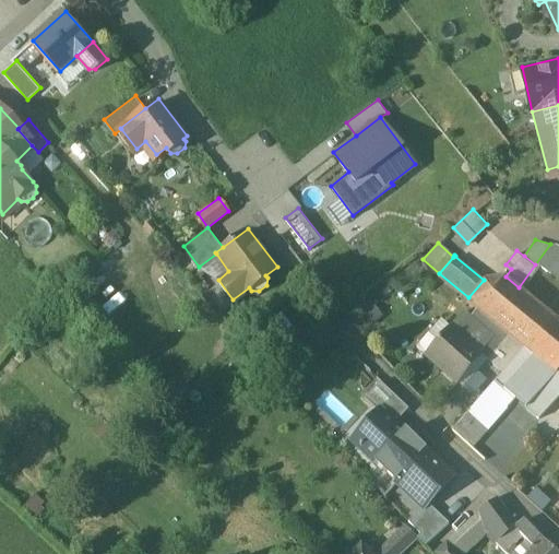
[(506,277),(504,277),(504,274),(484,278),(484,280),(468,297),(467,298),(476,306),(508,332),(522,344),(555,370),(558,366),(558,364),(558,320),(519,287),(506,277)]
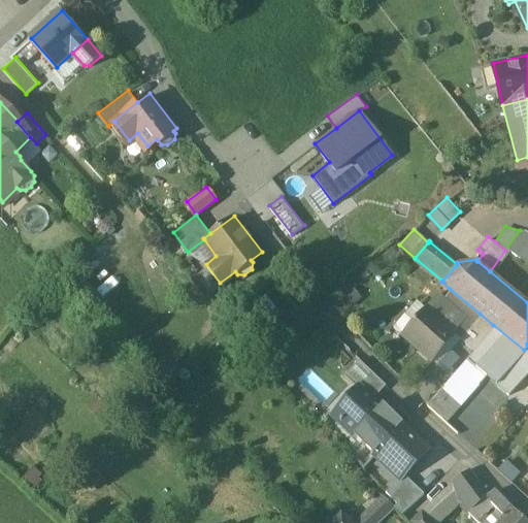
[(438,289),(425,304),(456,331),(460,334),(480,314),(450,289),(446,295),(438,289)]
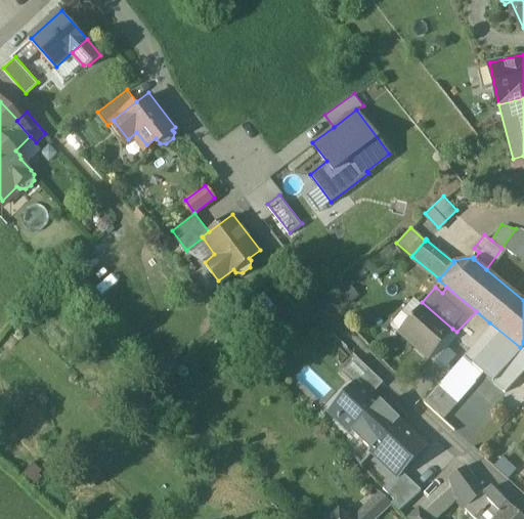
[(452,329),(422,302),(398,329),(429,355),(452,329)]
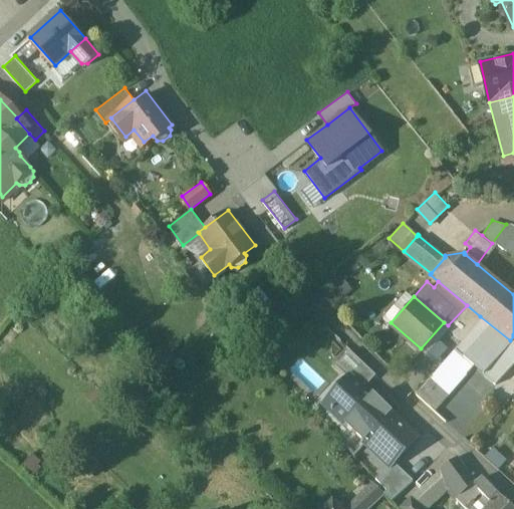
[(467,305),(448,325),(462,337),(480,316),(467,305)]
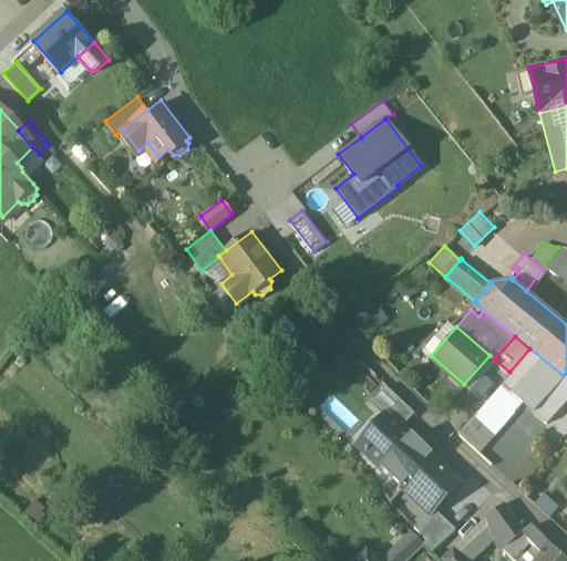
[(563,375),(529,349),(509,372),(475,411),(496,428),(521,401),(544,419),(566,393),(566,372),(566,371),(563,375)]
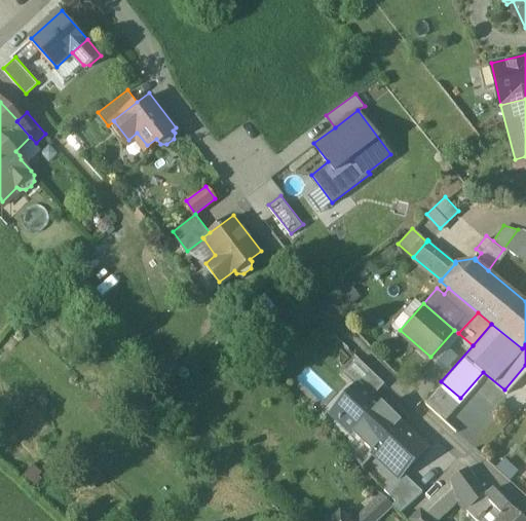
[(359,357),(344,372),(353,380),(371,398),(385,381),(359,357)]
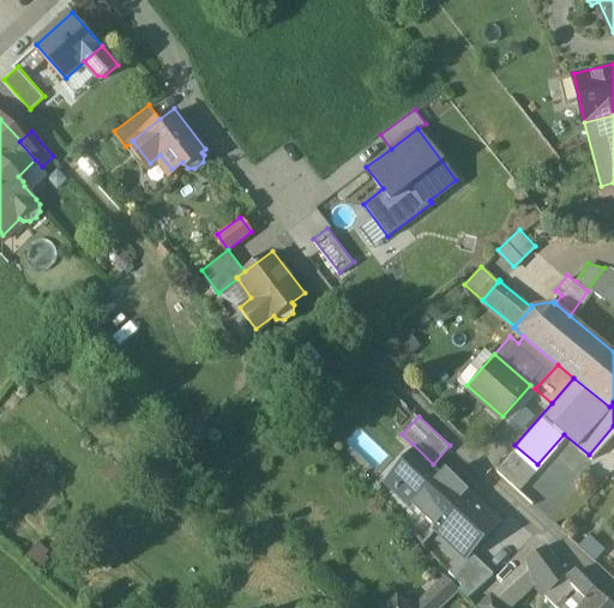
[(413,444),(383,477),(407,499),(429,521),(464,483),(445,467),(441,471),(433,464),(413,444)]
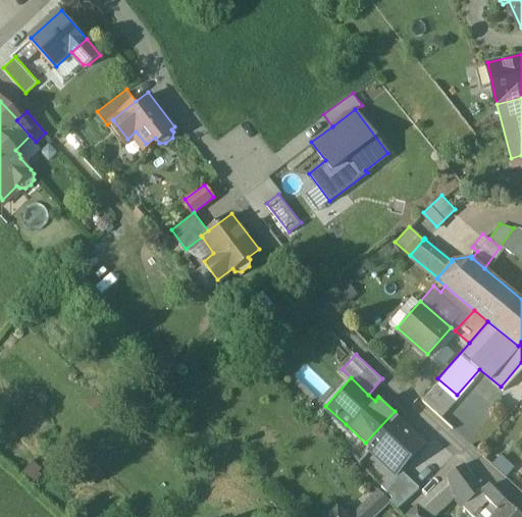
[(457,395),(437,378),(422,397),(440,414),(457,395)]
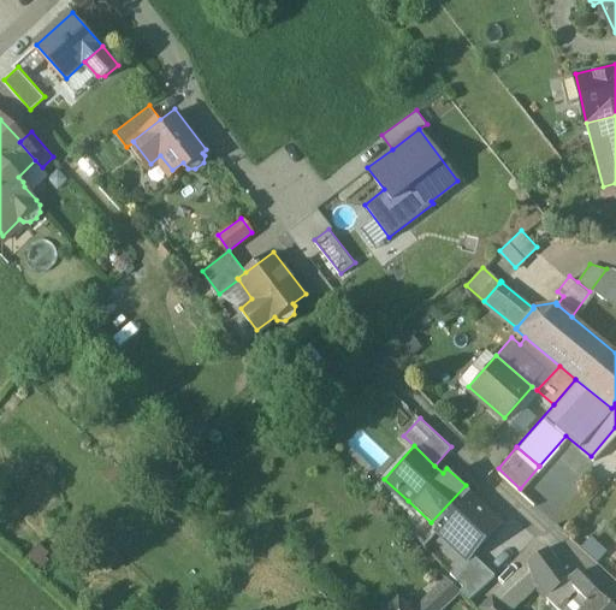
[(466,485),(431,522),(466,554),(472,548),(475,550),(503,520),(499,516),(466,485)]
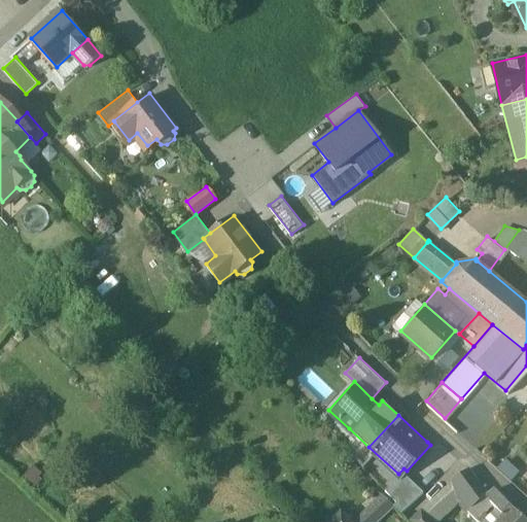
[(466,466),(421,509),(433,520),(457,496),(467,509),(476,503),(482,498),(487,493),(488,493),(466,466)]
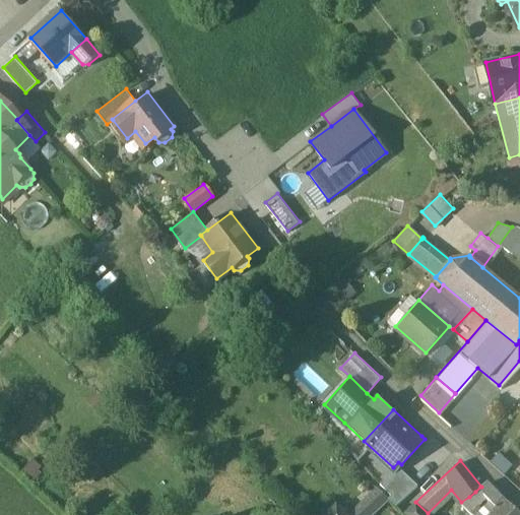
[(380,481),(400,500),(417,479),(401,464),(398,462),(393,467),(380,481)]
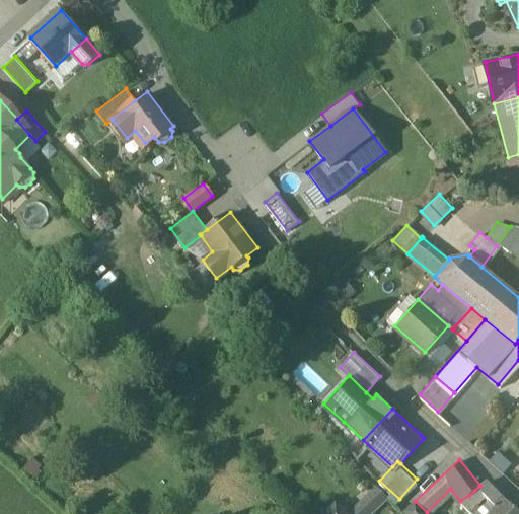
[(504,498),(487,480),(480,486),(479,486),(484,492),(483,493),(490,500),(495,507),(504,498)]
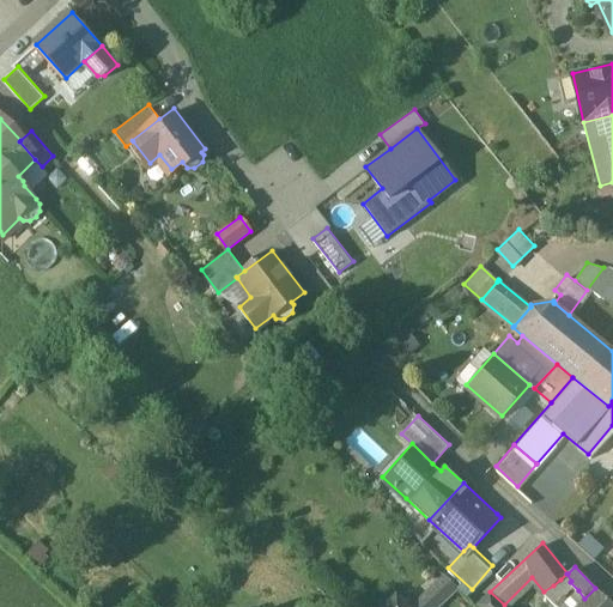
[(444,572),(407,606),(432,606),(457,586),(444,572)]
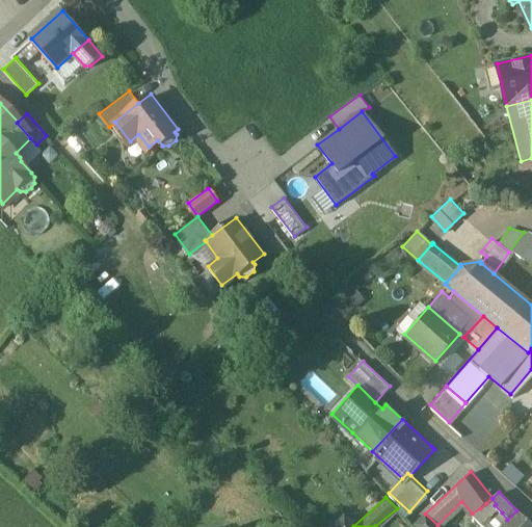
[(496,504),(491,498),(486,503),(490,508),(495,505),(496,504)]
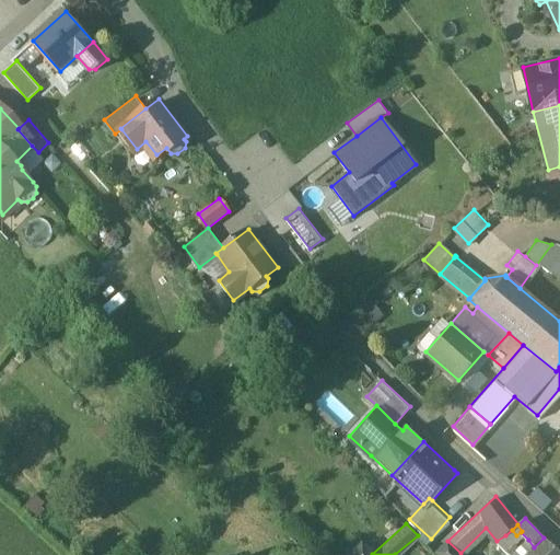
[(516,535),(512,530),(505,535),(513,544),(518,540),(516,535)]
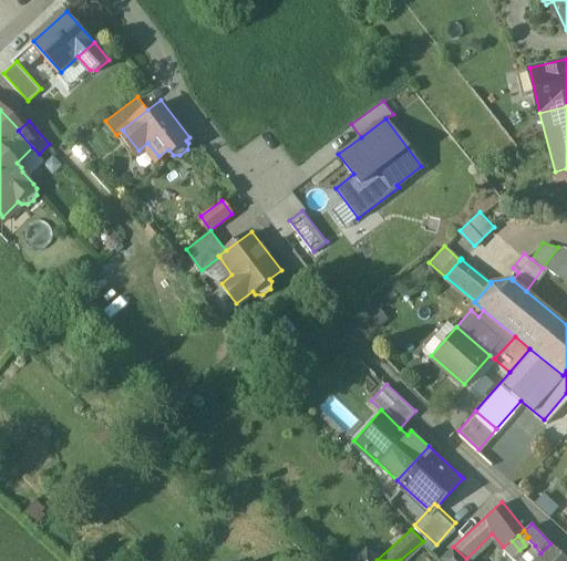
[(519,550),(512,541),(503,547),(512,557),(519,550)]
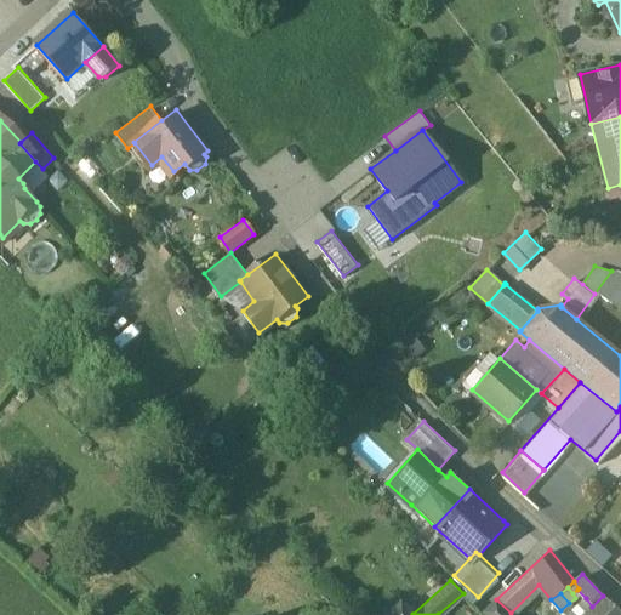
[(585,614),(582,614),(620,614),(603,596),(592,607),(585,614)]
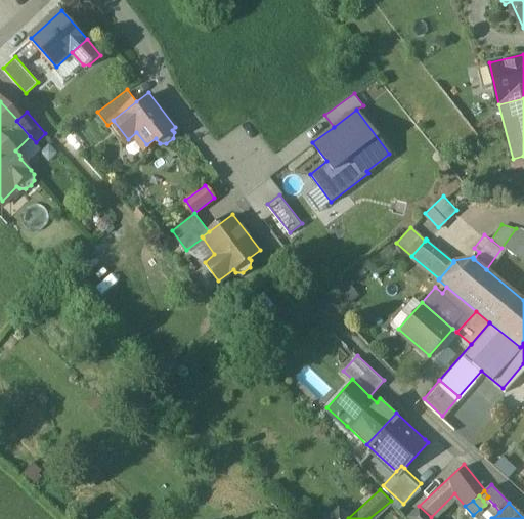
[(499,512),(494,505),(488,511),(493,518),(499,512)]
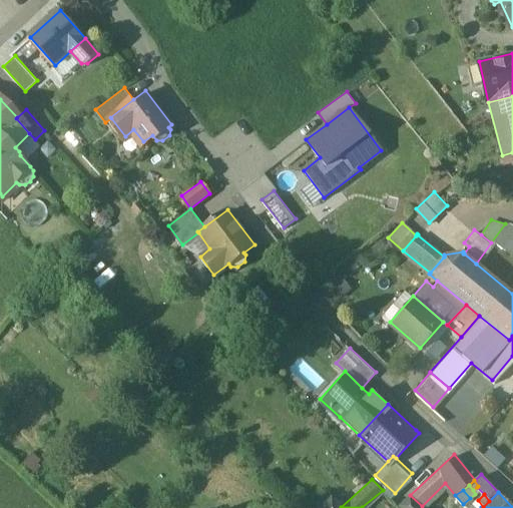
[(423,507),(422,506),(410,495),(399,505),(402,507),(423,507)]
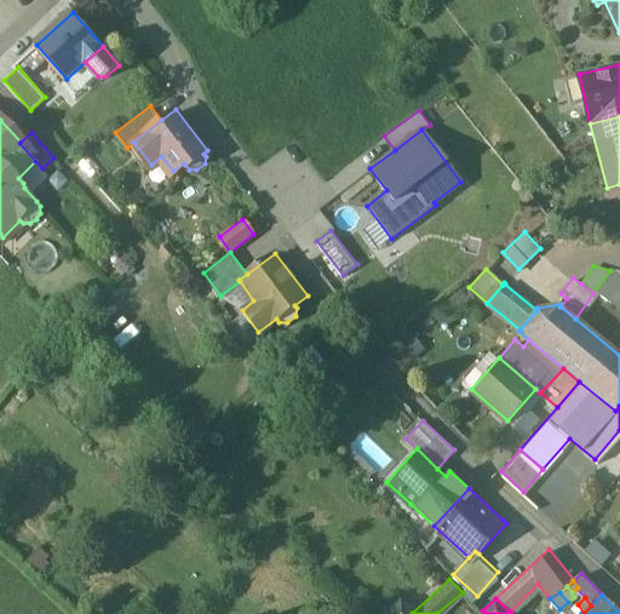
[(412,613),(400,602),(388,613),(412,613)]
